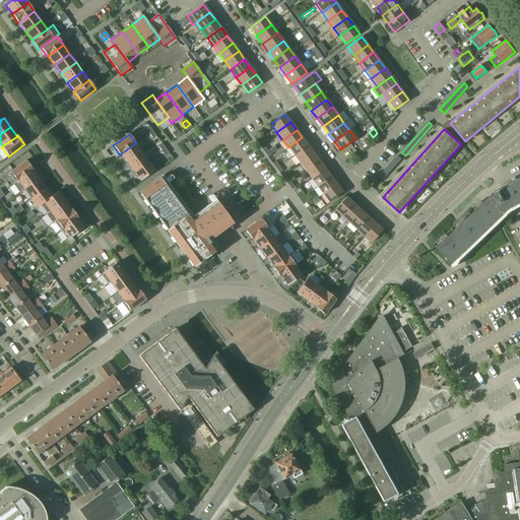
[(295,155),(308,145),(302,137),(288,147),(295,155)]
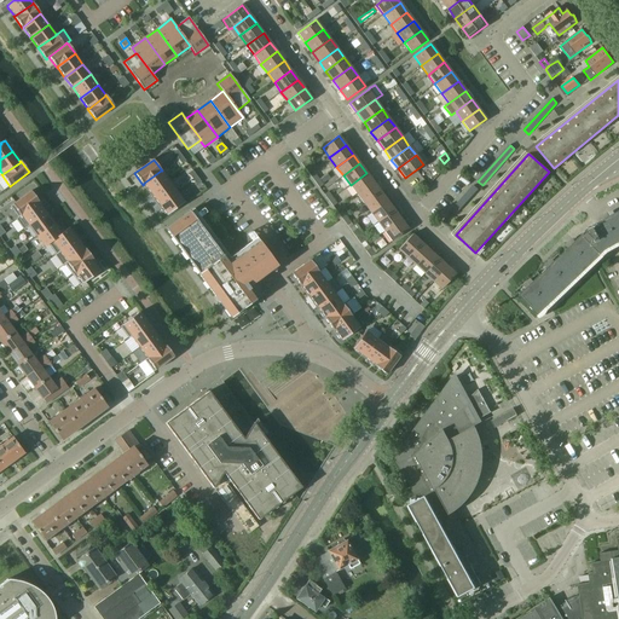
[(151,195),(169,181),(161,171),(143,184),(144,184),(151,195)]
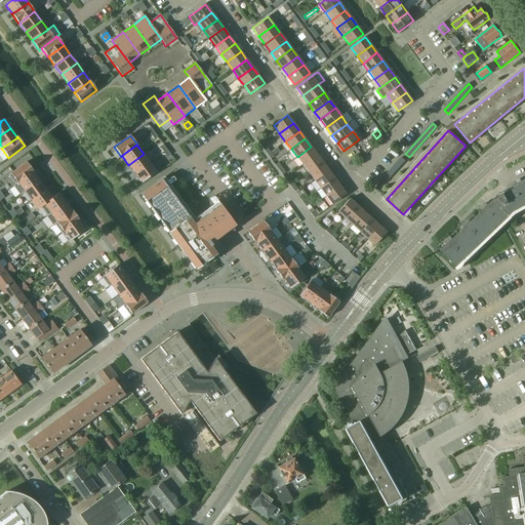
[(303,165),(317,155),(311,147),(297,157),(303,165)]
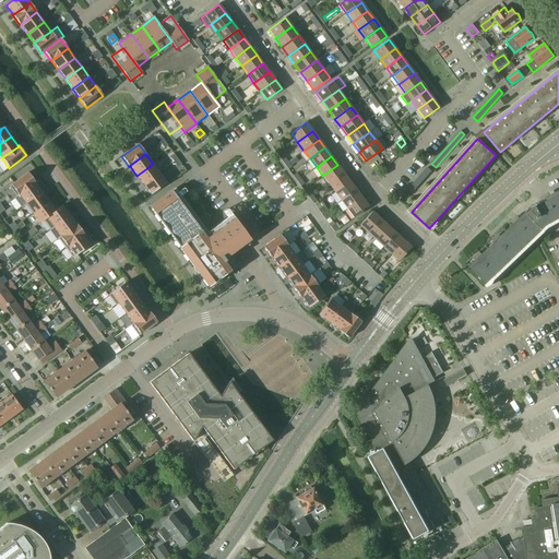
[(159,173),(153,164),(137,176),(143,185),(159,173)]
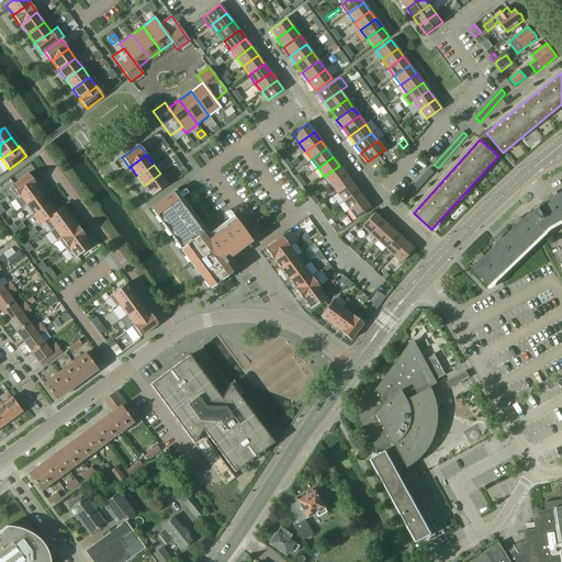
[(330,186),(346,173),(339,166),(324,177),(330,186)]
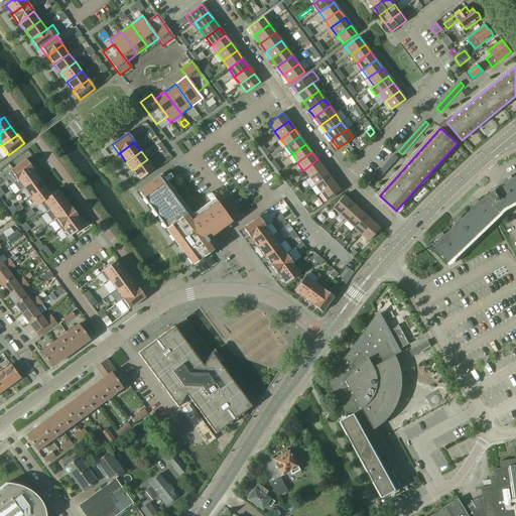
[(381,177),(398,158),(395,155),(378,173),(381,177)]
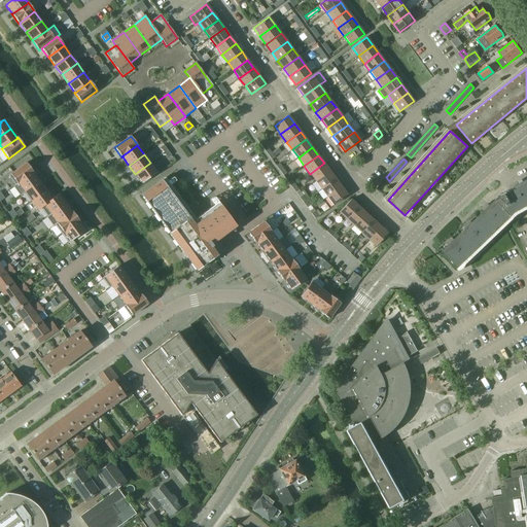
[(18,183),(33,172),(33,173),(34,173),(27,163),(25,164),(8,176),(9,177),(15,185),(18,184),(18,183)]
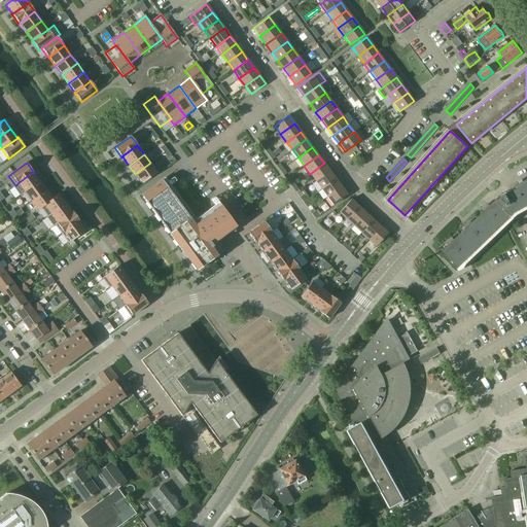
[(157,173),(150,163),(135,174),(142,183),(157,173)]
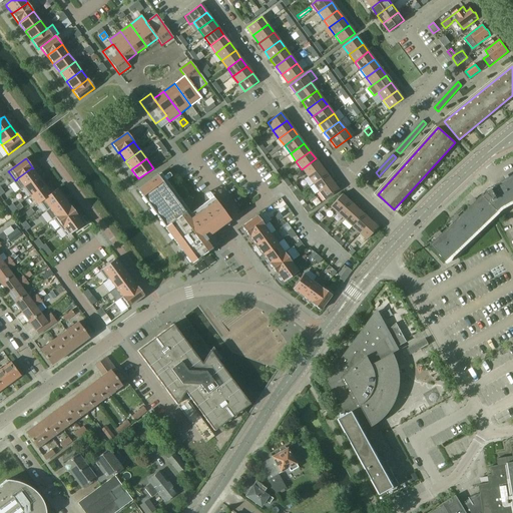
[(308,176),(321,166),(316,158),(302,169),(308,176)]
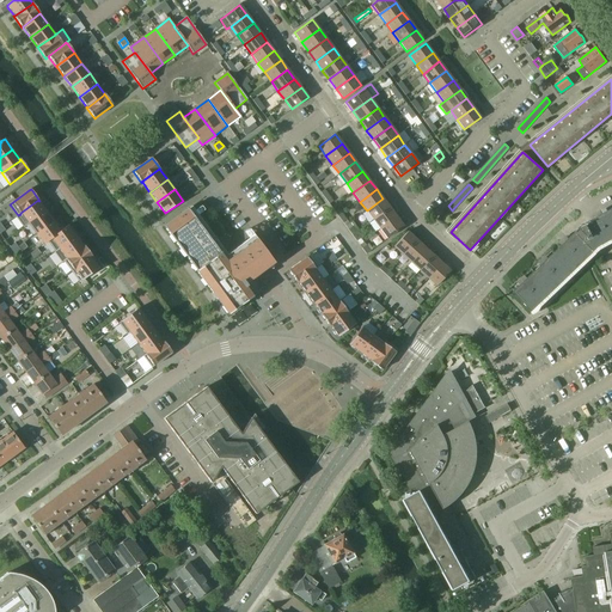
[(373,220),(390,208),(383,199),(367,210),(373,220)]
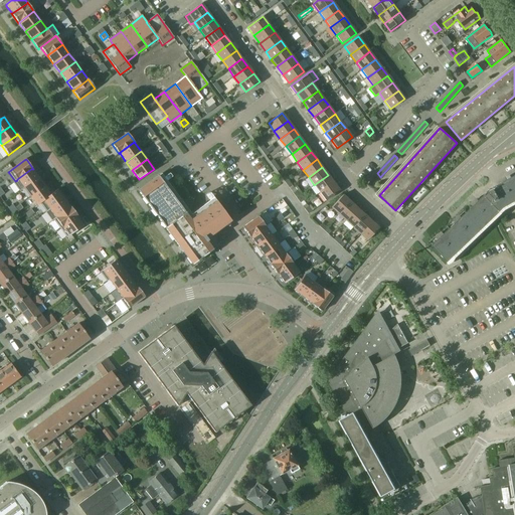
[(38,177),(32,169),(32,168),(17,179),(17,180),(24,188),(38,177)]
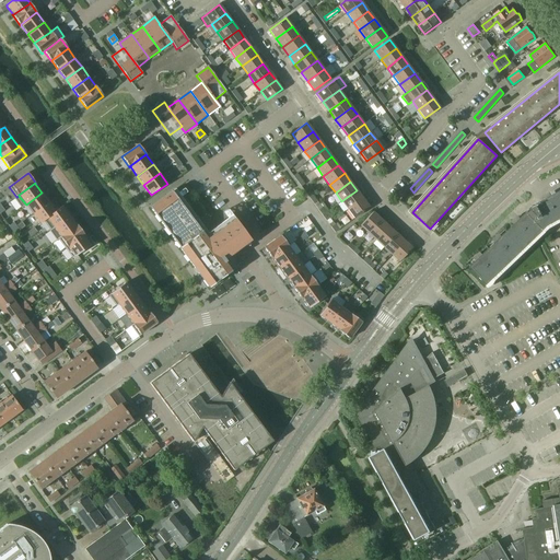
[(348,210),(363,199),(357,190),(341,201),(348,210)]
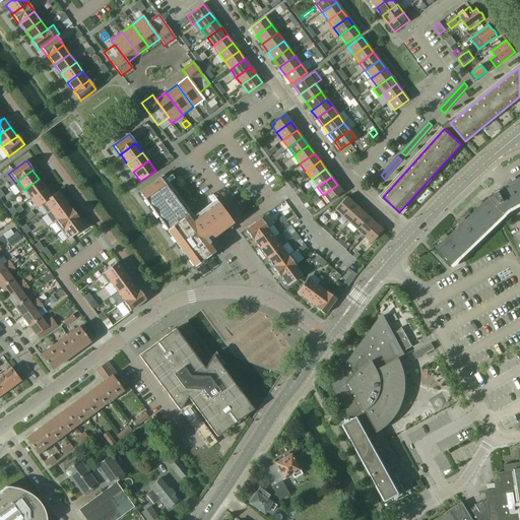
[(139,193),(194,267),(221,247),(214,238),(233,223),(215,200),(212,203),(193,216),(190,219),(159,178),(139,193)]
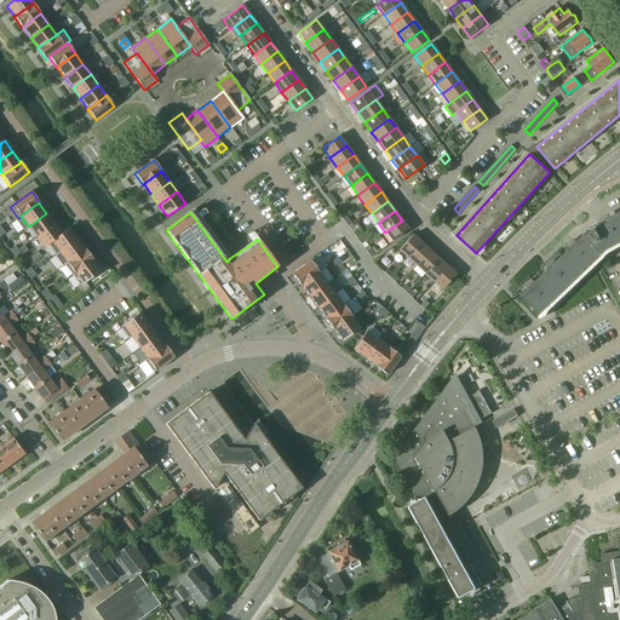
[(619,212),(601,223),(593,228),(595,229),(590,233),(579,244),(573,246),(521,297),(539,316),(608,251),(613,247),(619,245),(619,244),(619,212)]
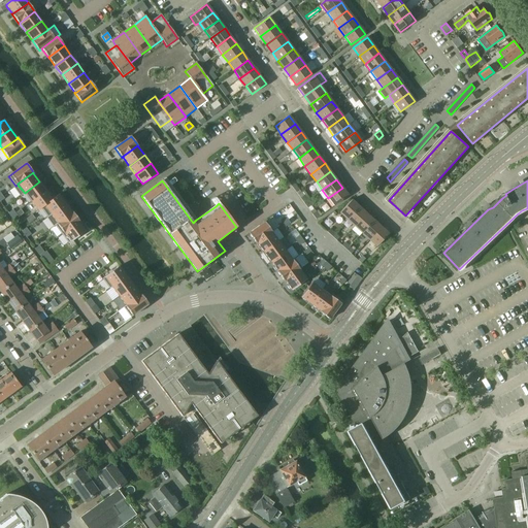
[(46,191),(39,182),(25,193),(31,202),(46,191)]
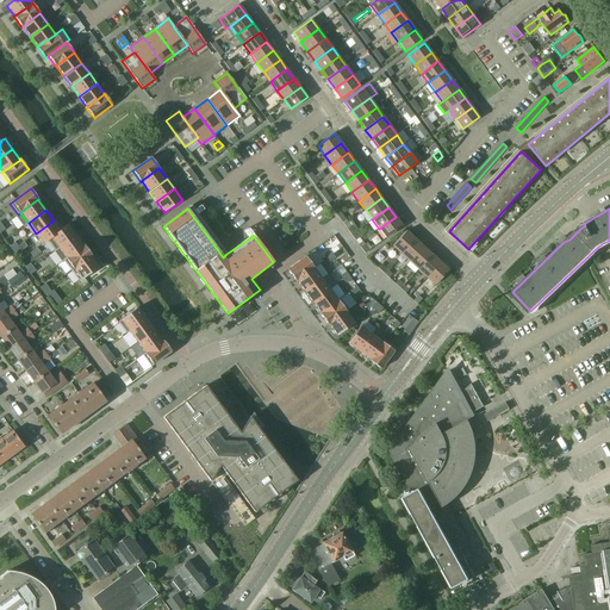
[(396,217),(379,229),(386,238),(403,226),(396,217)]
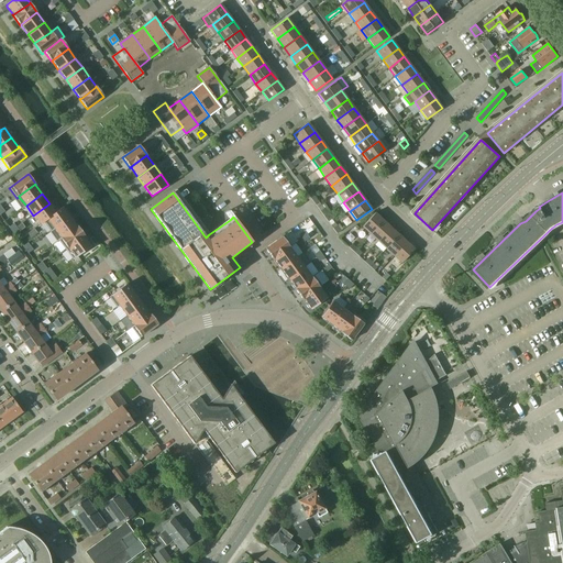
[(56,212),(50,203),(33,216),(41,225),(44,222),(56,213),(56,212)]
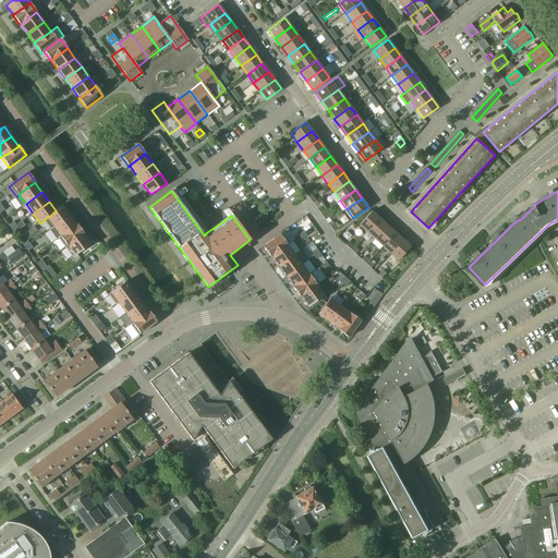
[(62,205),(56,210),(56,211),(44,220),(51,230),(53,228),(53,227),(70,215),(62,205)]
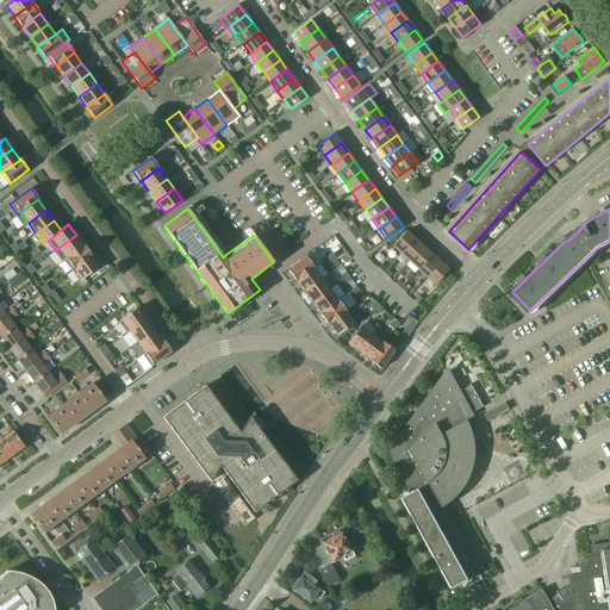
[(392,246),(402,254),(415,240),(406,231),(392,246)]
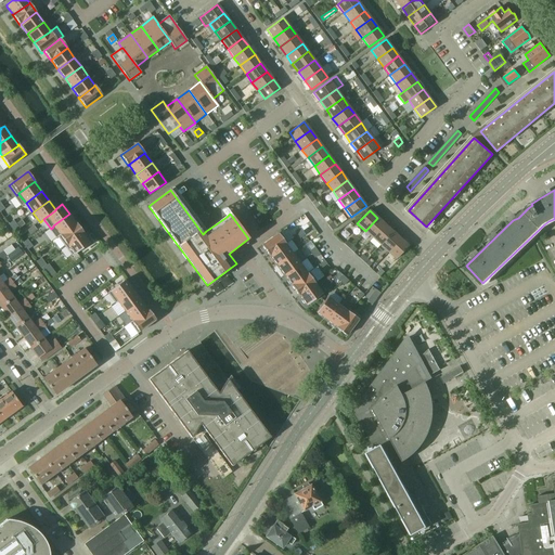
[(51,229),(50,229),(55,237),(57,236),(60,235),(76,223),(69,214),(53,226),(53,227),(51,229)]
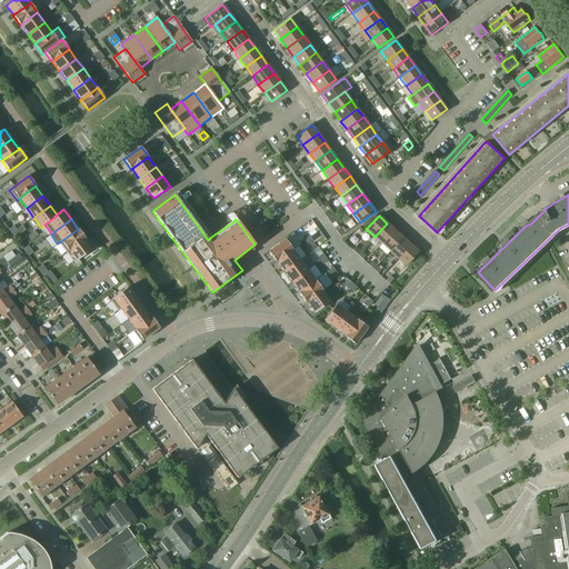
[(387,223),(375,237),(382,245),(395,230),(387,223)]
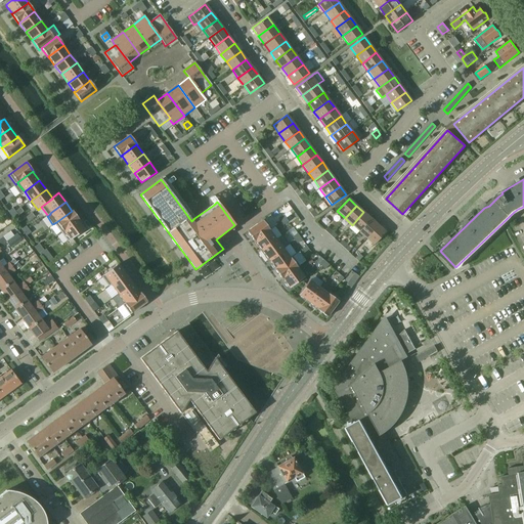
[(72,210),(72,211),(56,222),(54,223),(61,233),(61,232),(79,220),(72,210)]
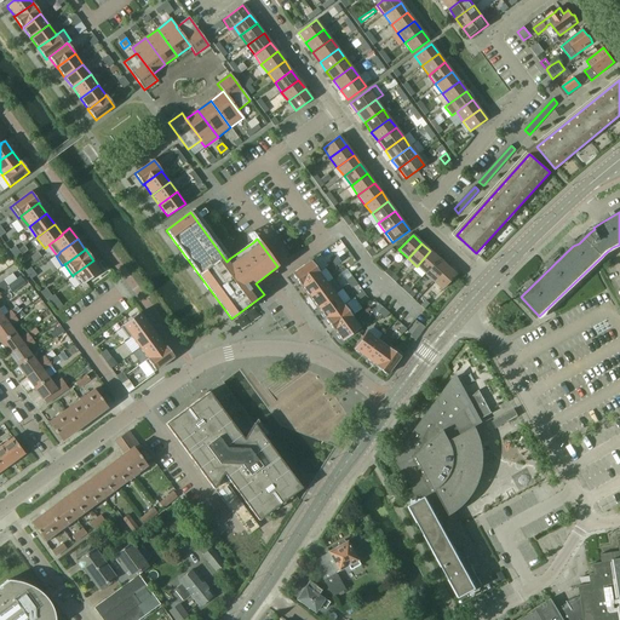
[(425,274),(438,259),(430,251),(417,267),(425,274)]
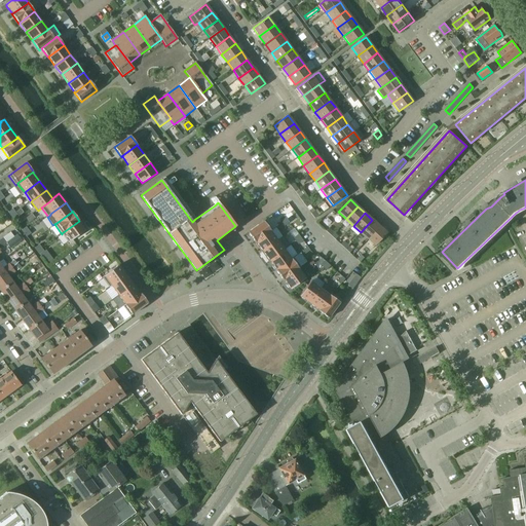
[(266,220),(248,232),(256,242),(270,231),(271,231),(273,229),(266,220)]
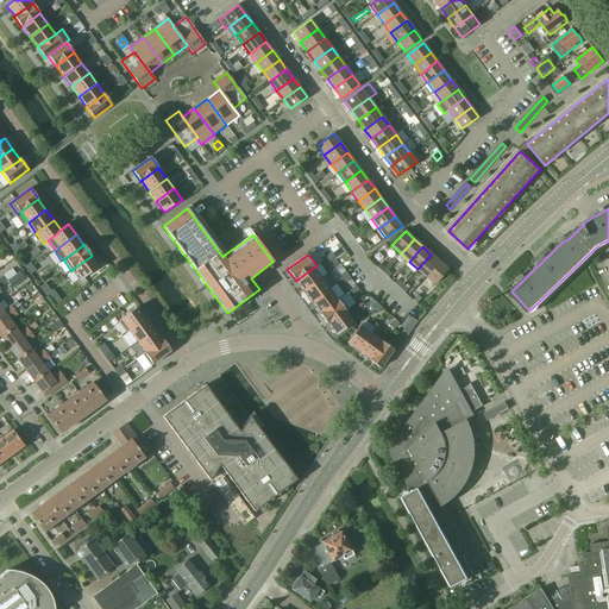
[(426,277),(439,262),(431,255),(418,269),(426,277)]
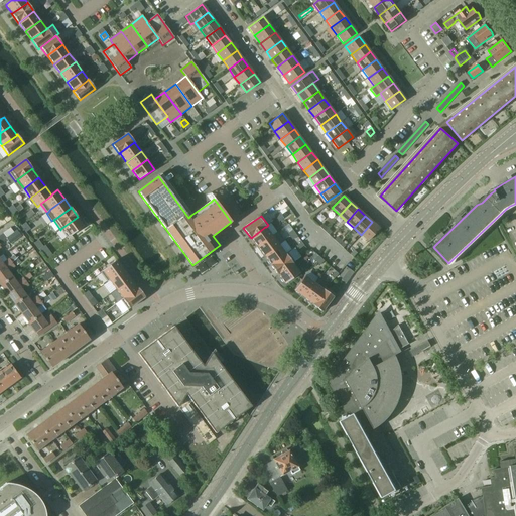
[(84,226),(78,217),(60,229),(60,230),(68,238),(84,226)]
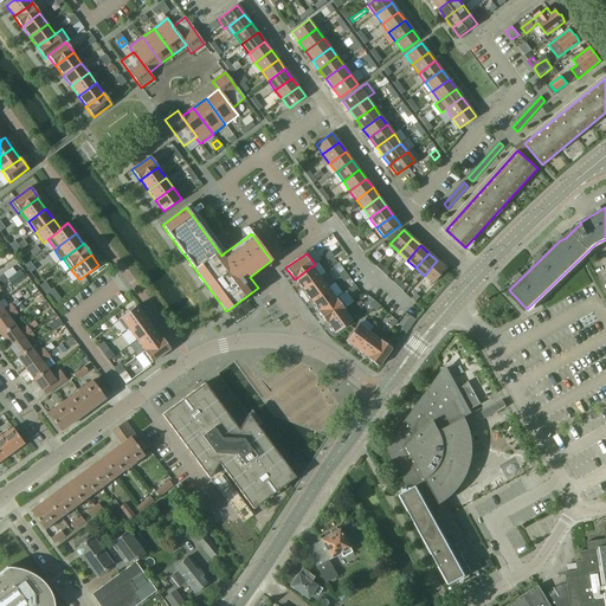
[(437,260),(424,276),(432,283),(446,269),(437,260)]
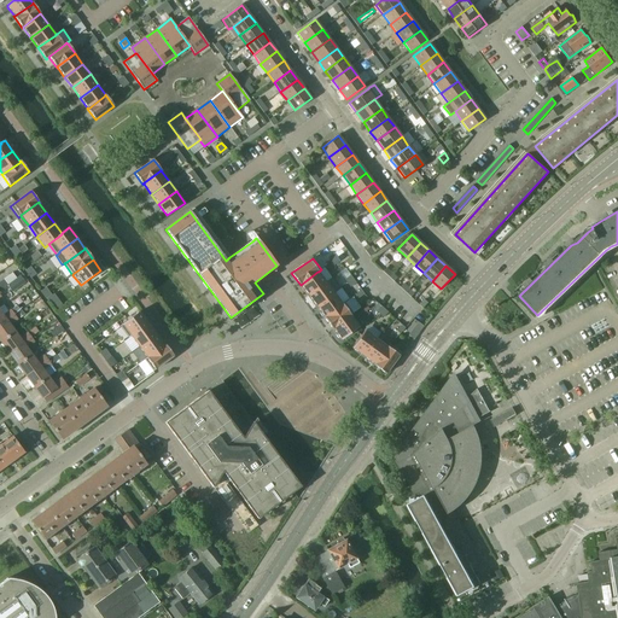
[(308,296),(326,283),(319,272),(318,272),(301,285),(308,296)]
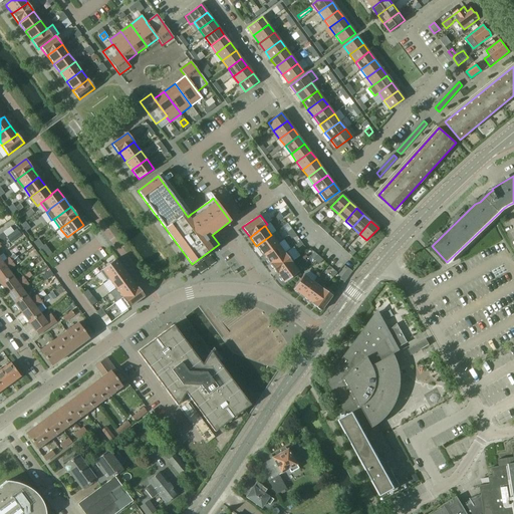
[(10,227),(3,232),(6,237),(14,231),(10,227)]
